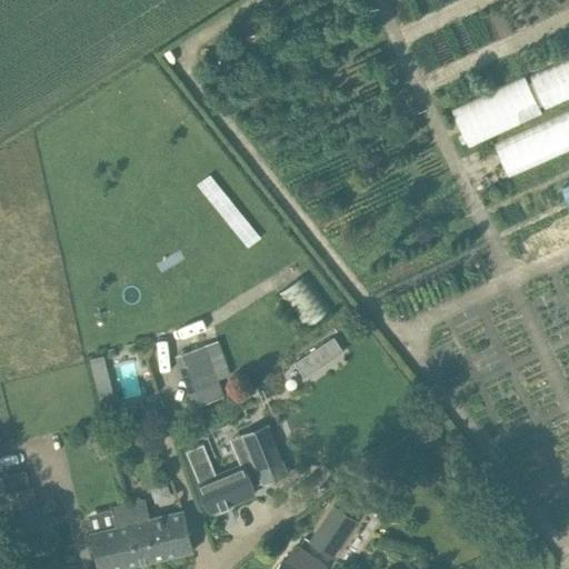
[(568,59),(452,106),(466,141),(568,100),(568,59)]
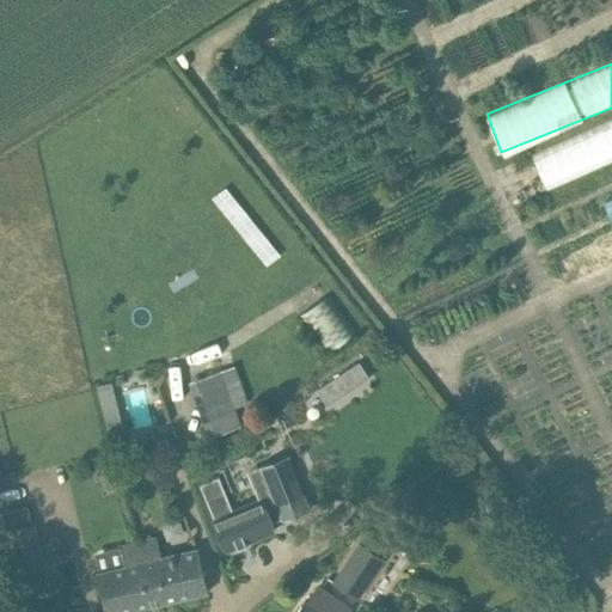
[(548,190),(611,161),(611,123),(533,158),(548,190)]
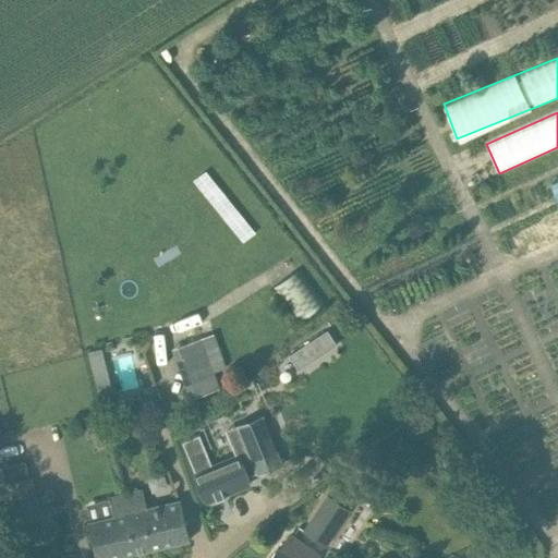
[(275,289),(301,322),(326,304),(299,269),(275,289)]
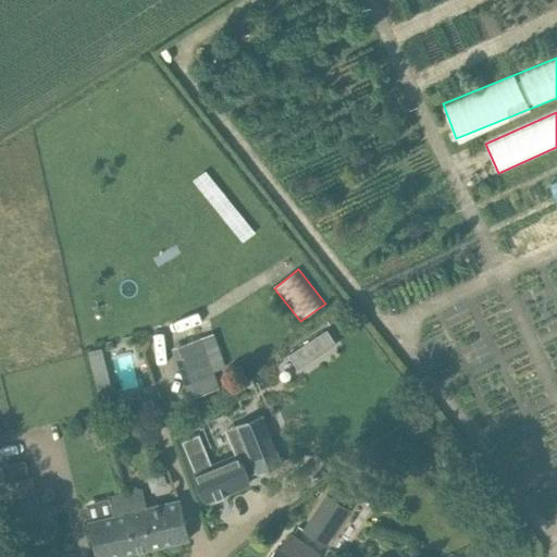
[(201,337),(177,346),(196,396),(220,387),(201,337)]
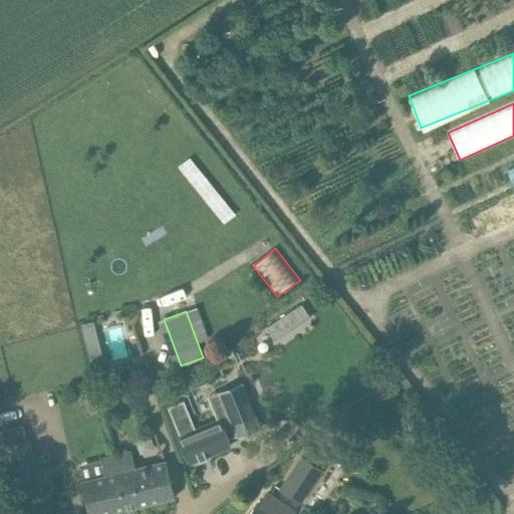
[(85,343),(98,340),(93,320),(80,323),(85,343)]
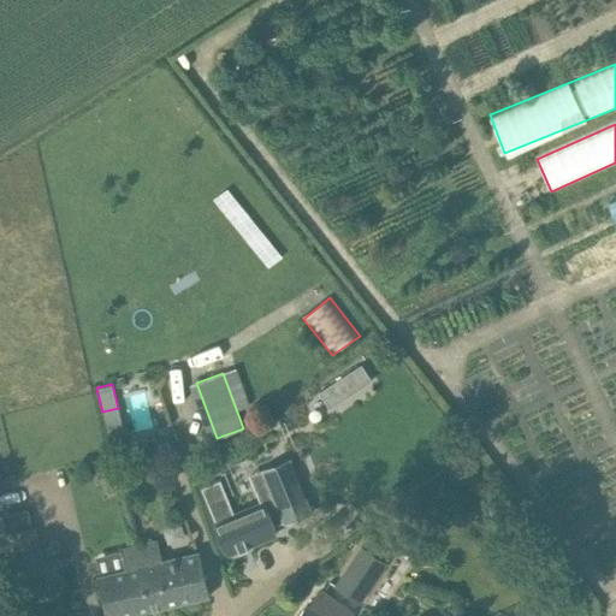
[(301,507),(295,491),(311,484),(303,466),(288,473),(285,467),(253,480),(260,499),(274,493),(283,514),(301,507)]
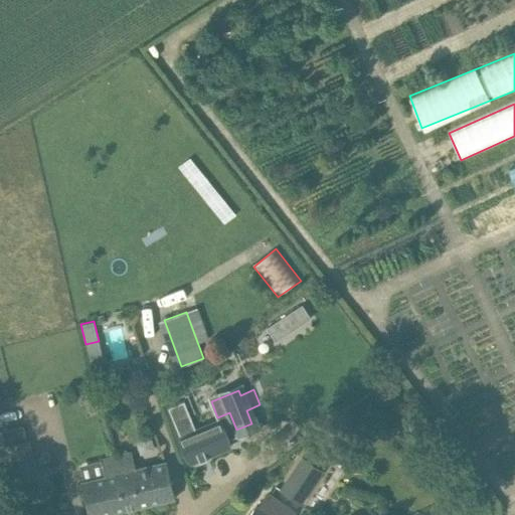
[(350,434),(357,428),(348,415),(341,420),(350,434)]
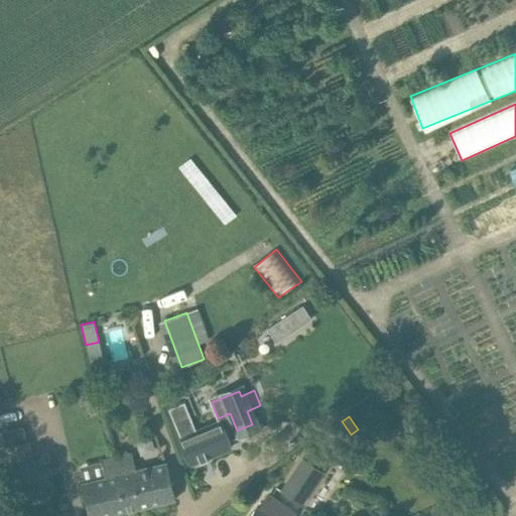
[(180,437),(182,443),(190,464),(230,447),(219,421),(180,437)]
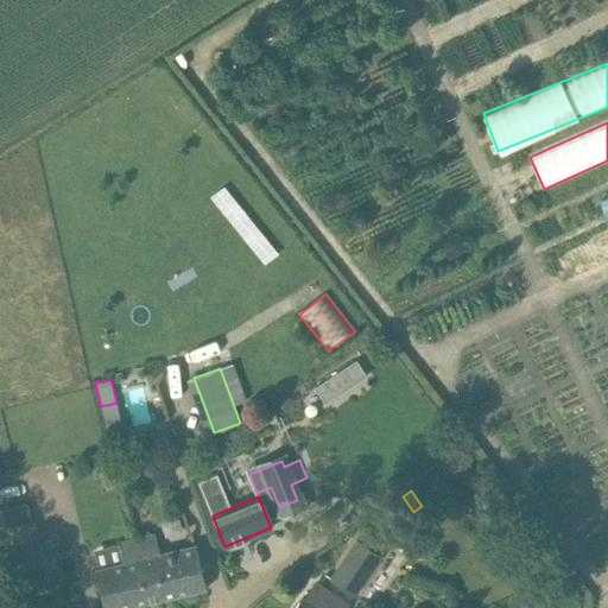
[(17,570),(46,564),(36,519),(20,523),(17,508),(0,512),(0,540),(8,539),(17,570)]
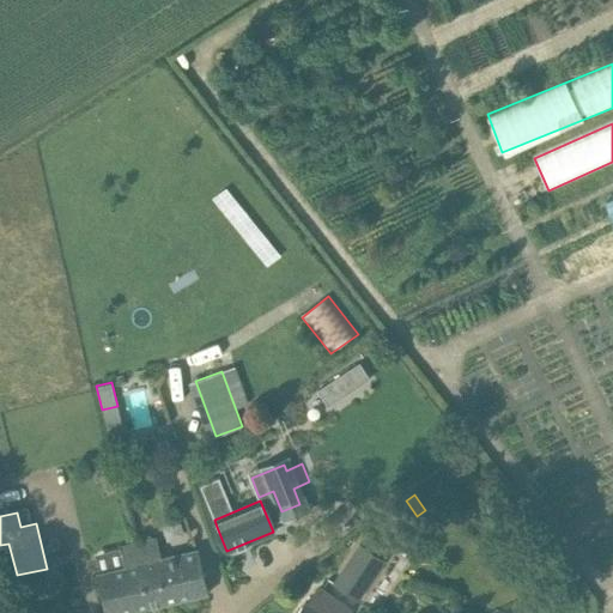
[(360,544),(334,584),(360,601),(386,562),(383,559),(393,544),(371,529),(362,545),(360,544)]
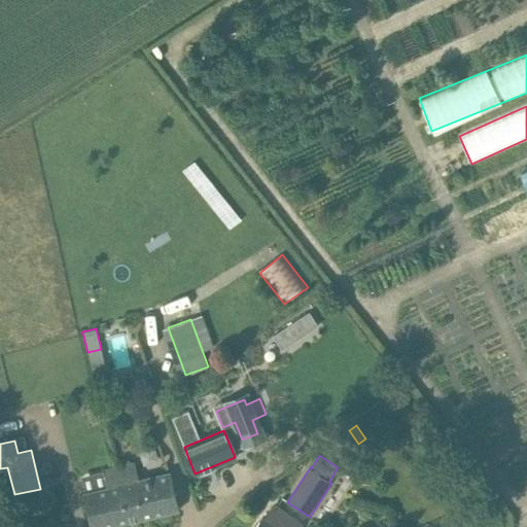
[(138,502),(141,519),(179,510),(170,472),(139,480),(135,462),(116,466),(126,505),(138,502)]
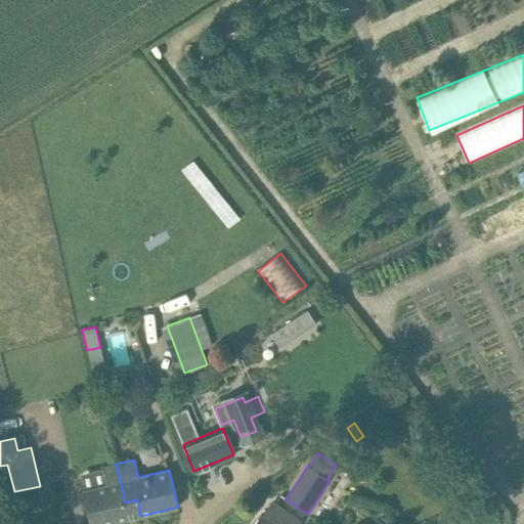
[(83,490),(87,508),(90,523),(106,523),(140,516),(137,499),(125,503),(116,464),(102,467),(106,485),(83,490)]
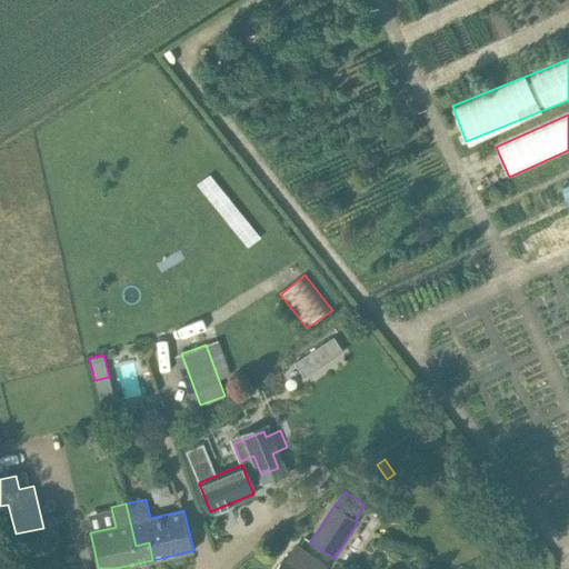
[(299,568),(308,556),(295,547),(286,560),(283,558),(276,568),(299,568)]
